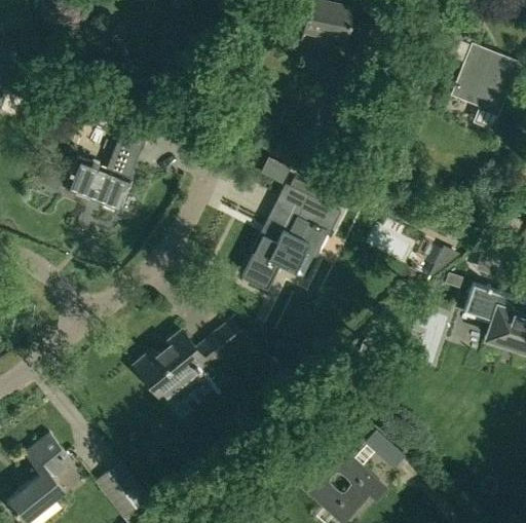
[(323,0),(307,0),(297,45),(327,51),(331,35),(345,39),(346,37),(358,39),(357,45),(386,51),(391,28),(362,22),(361,26),(348,24),(352,6),(323,0)]
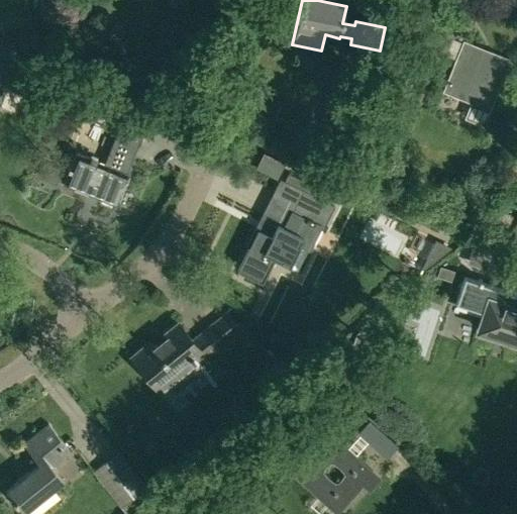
[(483,127),(509,62),(462,43),(462,44),(451,40),(454,33),(441,28),(427,64),(441,69),(446,57),(455,61),(442,93),(471,105),(464,120),(483,127)]
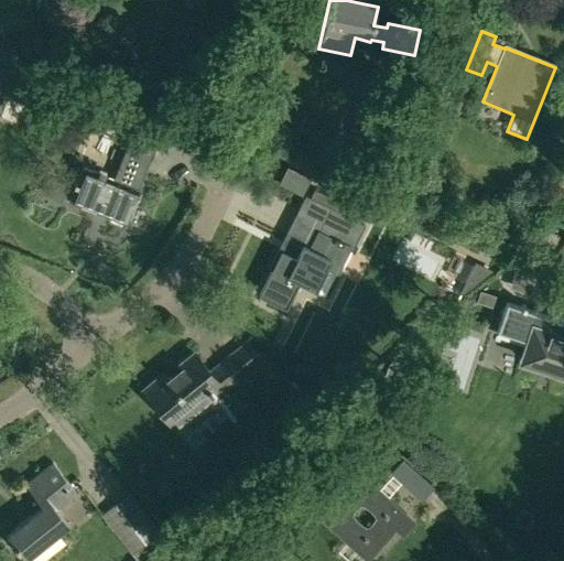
[(112,53),(118,62),(126,57),(120,49),(112,53)]
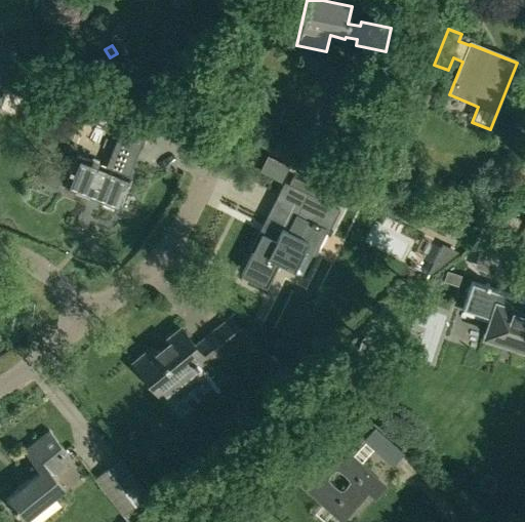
[(127,115),(107,167),(128,176),(138,151),(149,123),(127,115)]
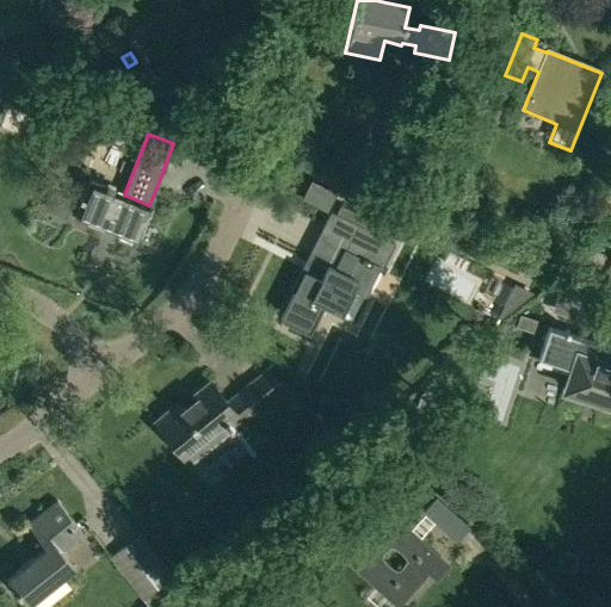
[(76,218),(75,220),(119,237),(133,242),(137,245),(152,209),(148,206),(149,205),(124,194),(91,181),(81,208),(76,218)]
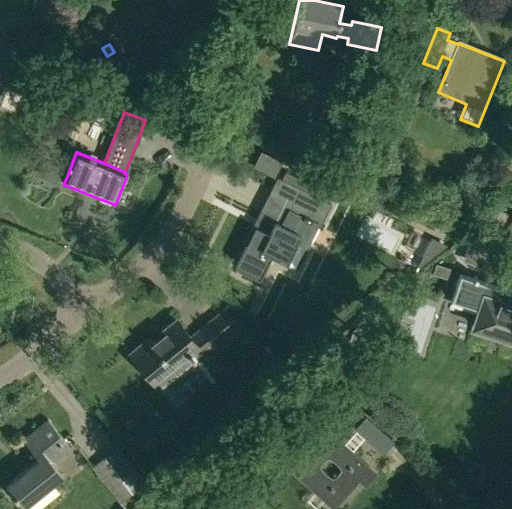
[(261,154),(253,169),(273,179),(281,164),(261,154)]
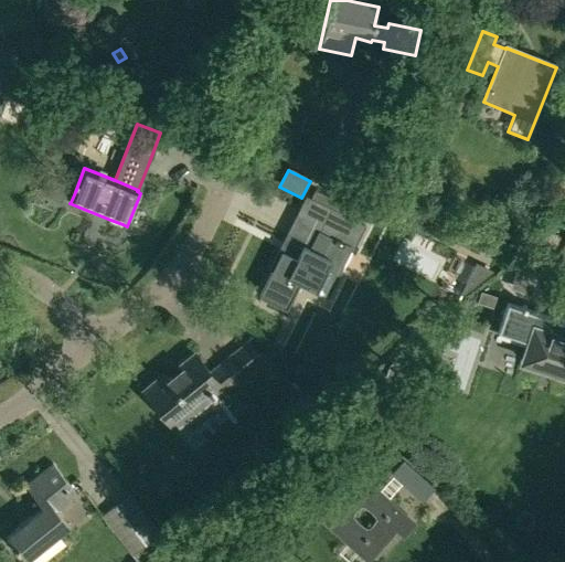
[(315,192),(310,201),(306,199),(296,219),(319,231),(317,235),(309,251),(302,247),(299,255),(296,260),(281,253),(273,271),(259,297),(285,310),(298,284),(315,293),(327,268),(330,261),(340,242),(351,247),(349,252),(351,253),(353,248),(364,228),(338,214),(342,205),(315,192)]
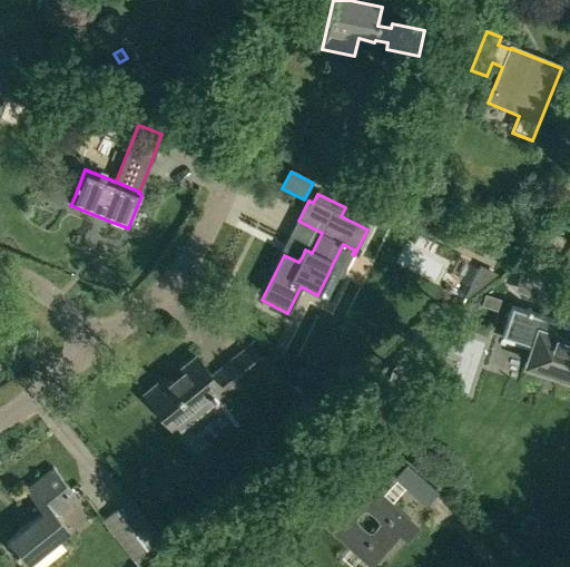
[(521,272),(541,279),(546,267),(531,262),(521,272)]
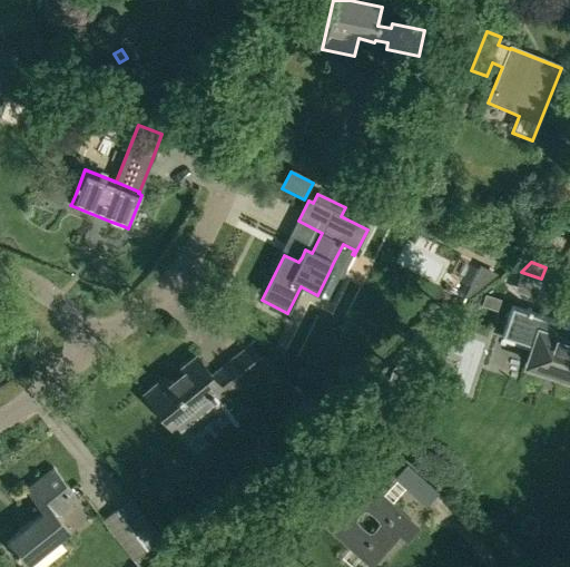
[(485,296),(481,308),(498,314),(501,302),(485,296)]
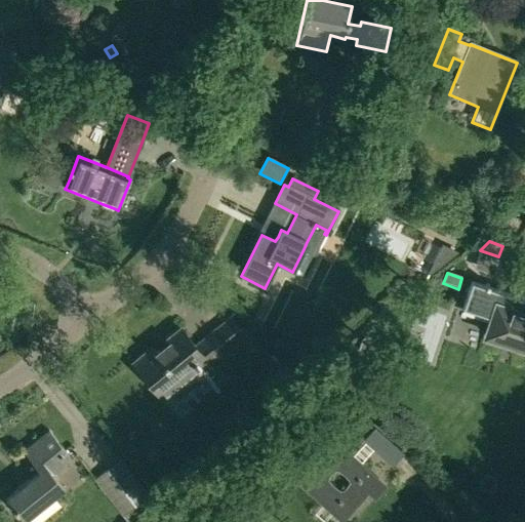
[(524,316),(522,315),(524,306),(524,302),(471,283),(461,309),(491,319),(485,337),(500,343),(499,346),(524,354),(524,316)]
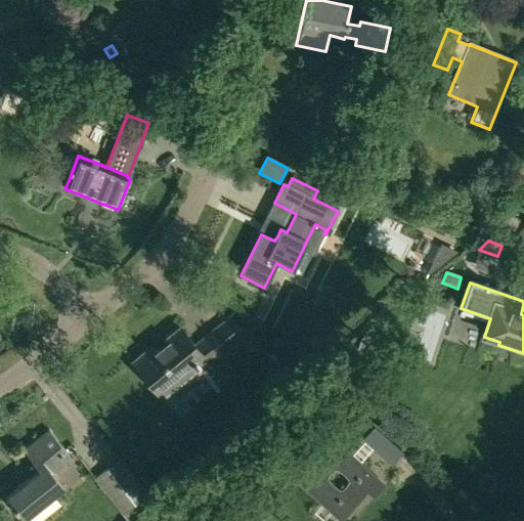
[(154,348),(134,363),(161,397),(170,390),(183,379),(189,387),(205,375),(201,370),(208,363),(225,350),(244,335),(230,318),(212,334),(194,348),(180,330),(166,341),(169,344),(158,353),(154,348)]
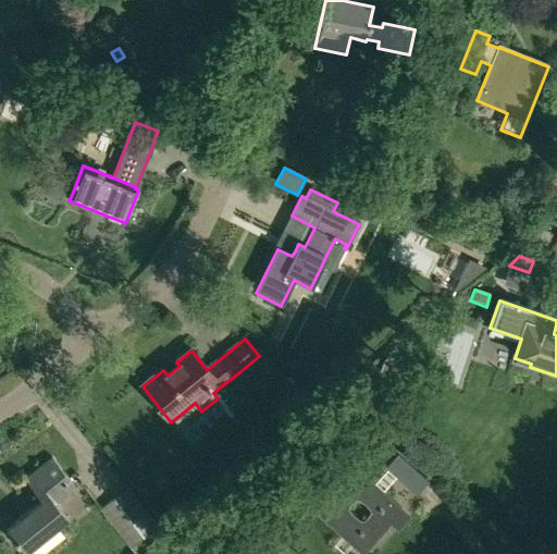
[(455,401),(478,409),(494,364),(471,355),(455,401)]
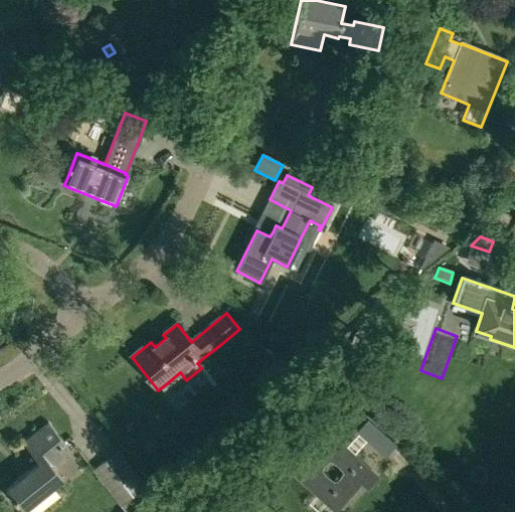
[(337,511),(361,486),(372,473),(328,433),(313,418),(274,461),(290,475),(291,473),(333,511),(337,511)]
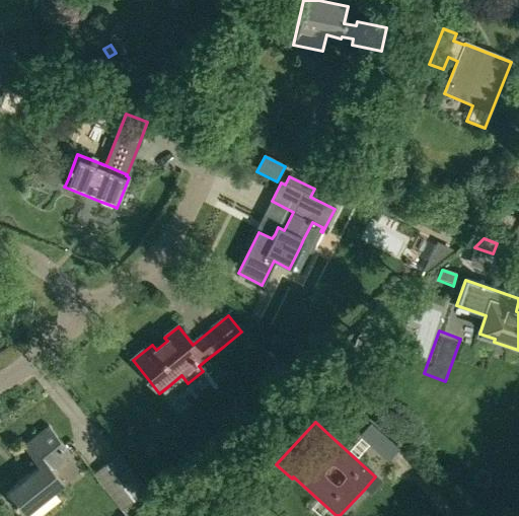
[(370,424),(359,437),(369,446),(381,434),(370,424)]
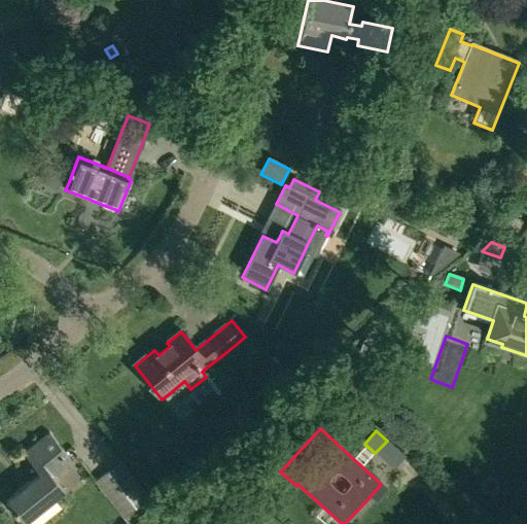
[(65,491),(54,478),(73,463),(49,434),(24,455),(39,475),(6,501),(23,523),(25,523),(65,491)]
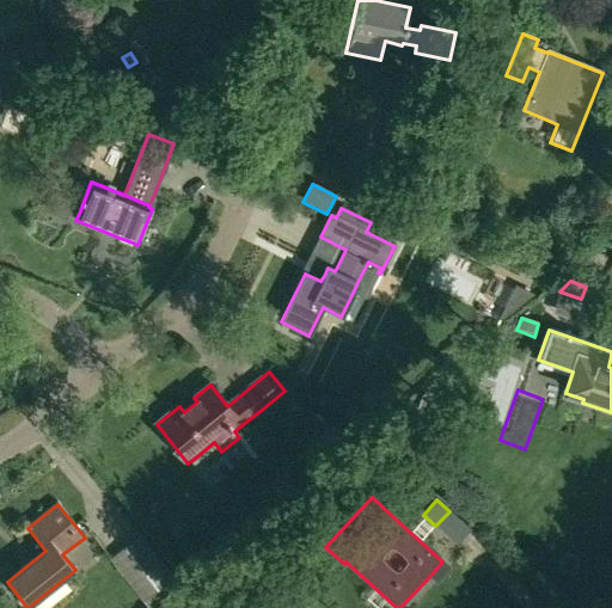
[(142,536),(124,550),(158,593),(175,579),(142,536)]
